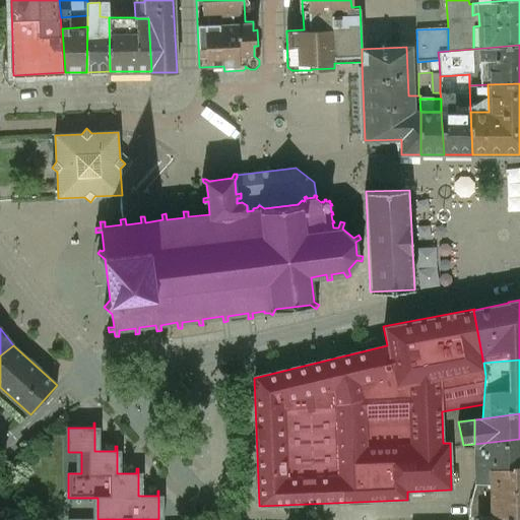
[(519,439),(474,444),(474,467),(490,466),(490,467),(509,466),(519,465),(519,439)]
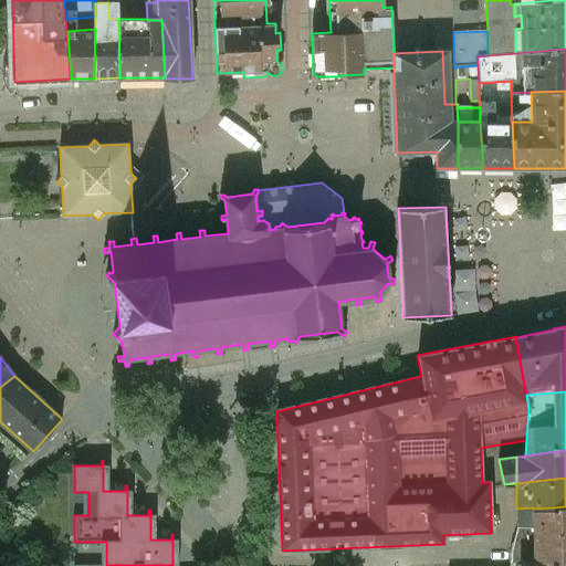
[(554,507),(533,509),(534,525),(535,538),(534,538),(534,565),(565,564),(565,506),(554,507)]
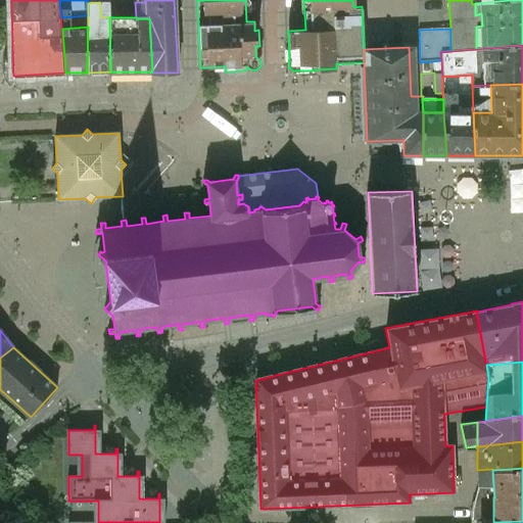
[(492,469),(477,470),(478,485),(493,485),(492,470),(492,469)]
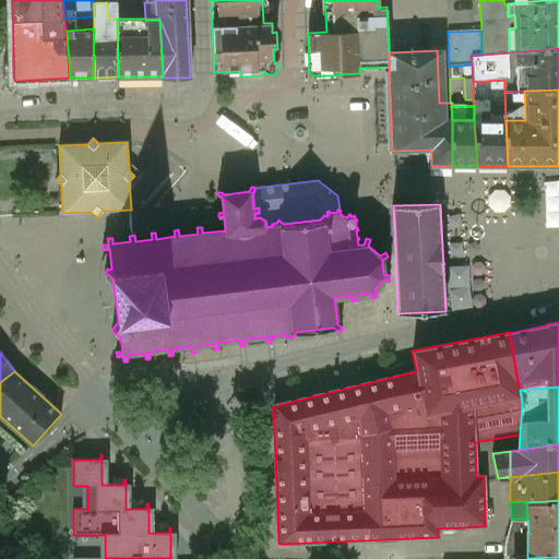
[(527,519),(511,519),(507,537),(506,537),(503,546),(503,558),(506,558),(514,558),(527,558),(527,532),(528,532),(527,519)]
